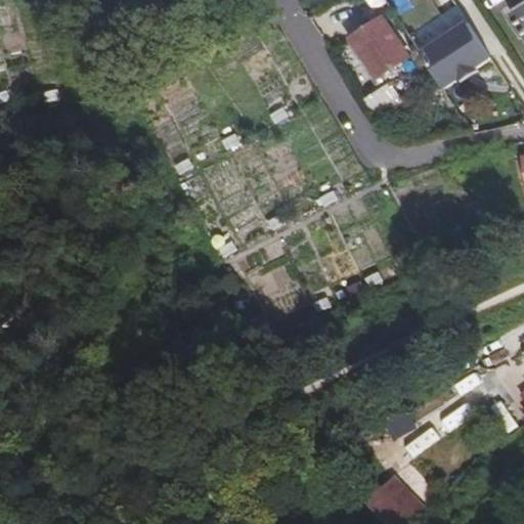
[(523,7),(512,15),(523,36),(523,7)]
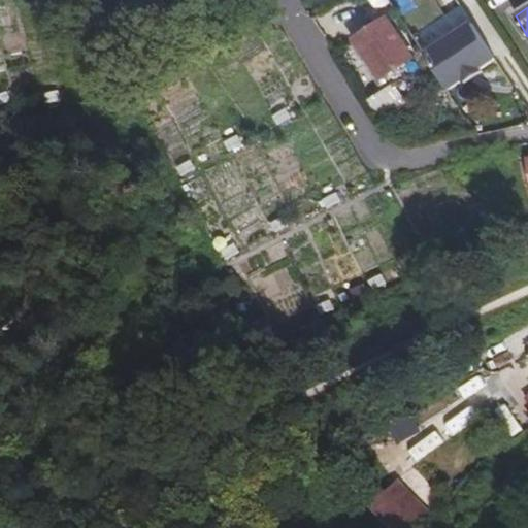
[(382,23),(352,43),(376,80),(407,61),(382,23)]
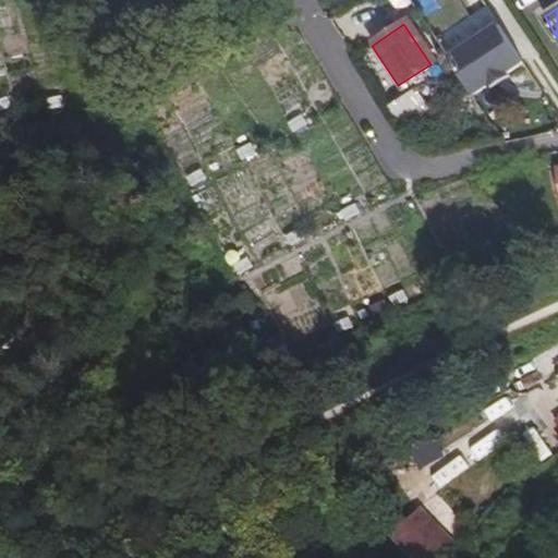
[(494,25),(445,59),(469,96),(485,85),(487,88),(505,76),(502,73),(519,63),(494,25)]
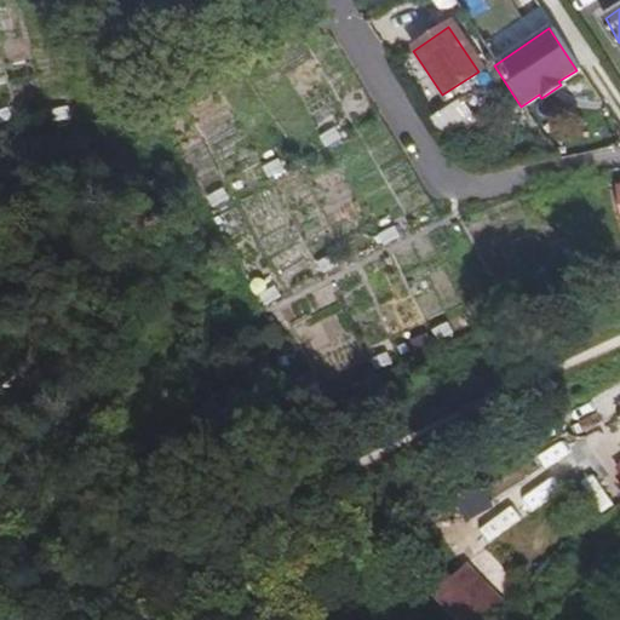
[(463,98),(432,118),(445,137),(476,119),(463,98)]
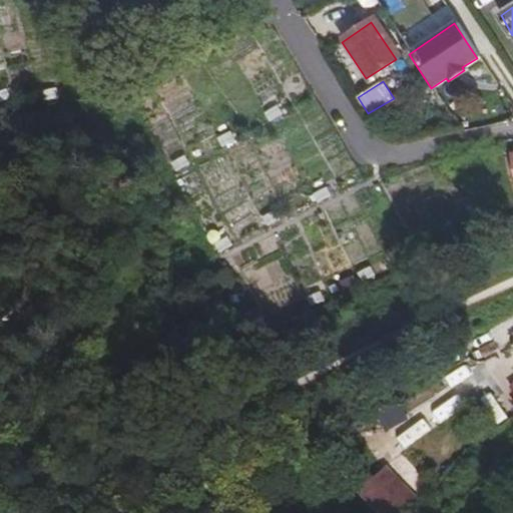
[(453,387),(472,376),(467,365),(447,376),(453,387)]
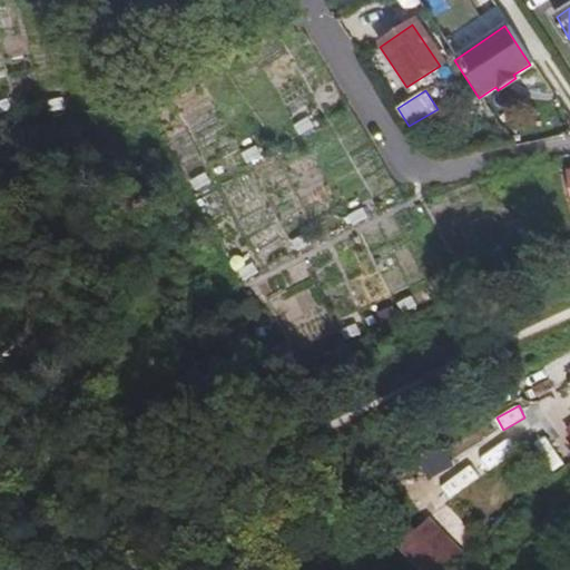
[(423,531),(452,568),(459,560),(431,524),(423,531)]
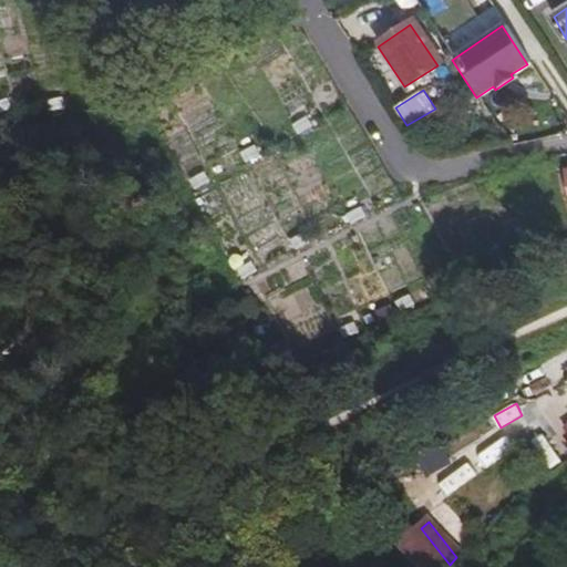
[(421,528),(395,547),(411,566),(446,566),(450,565),(421,528)]
